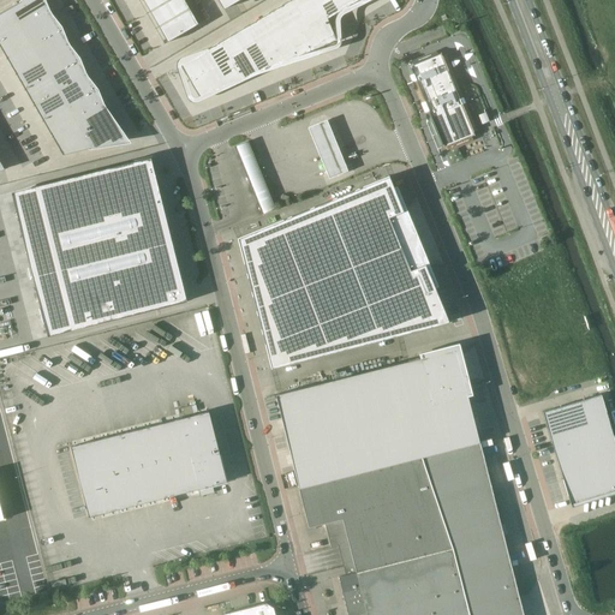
[(41,0),(23,0),(0,13),(0,47),(63,155),(123,141),(41,0)]
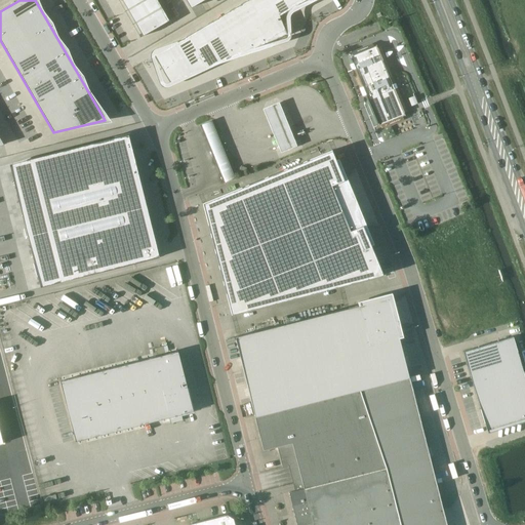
[(156,0),(121,0),(143,36),(168,21),(156,0)]
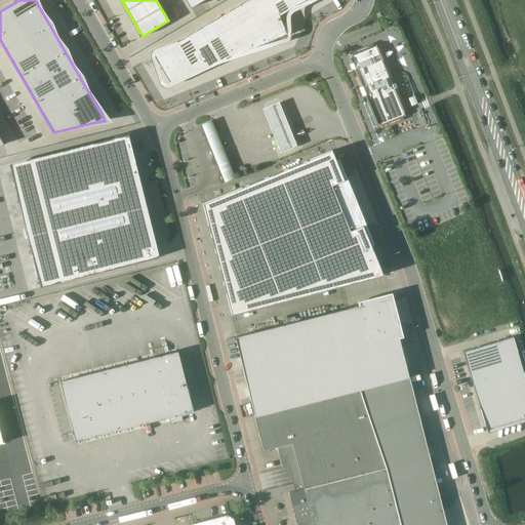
[(248,0),(154,56),(169,82),(286,35),(279,16),(306,0),(248,0)]
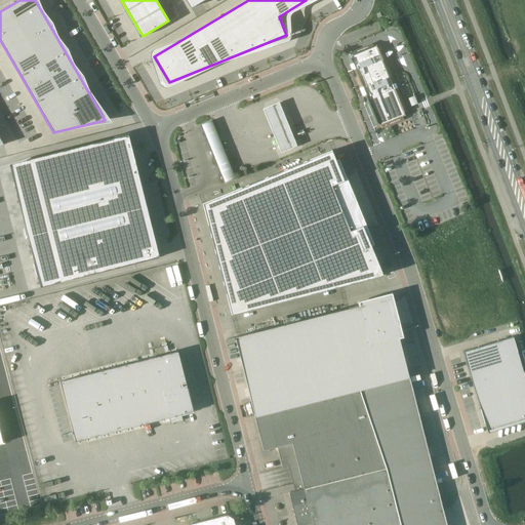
[(350,56),(378,126),(404,115),(375,45),(350,56)]
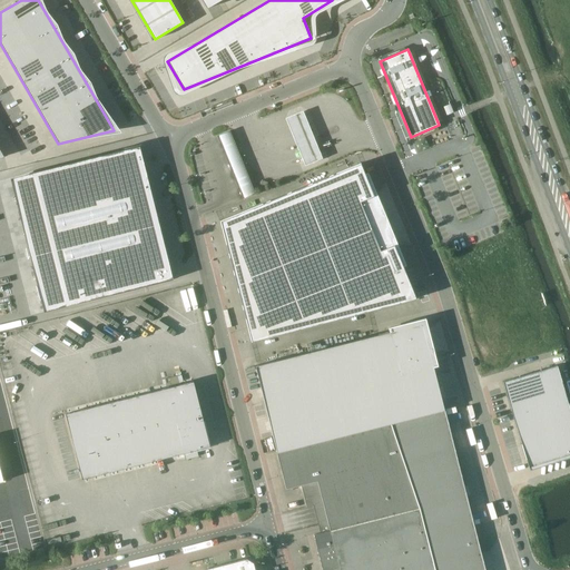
[(302,111),(285,119),(305,166),(322,159),(302,111)]
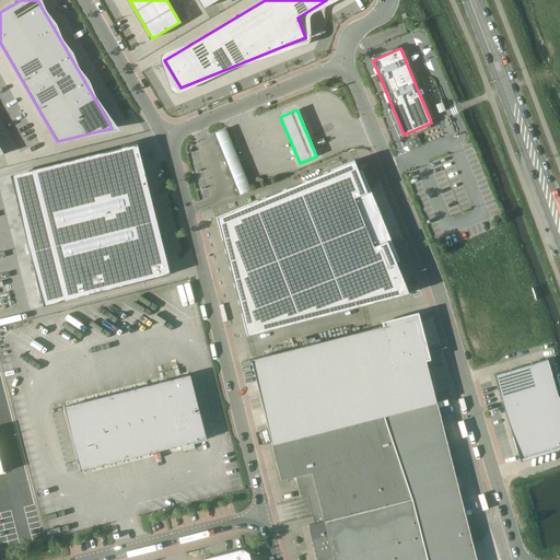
[(139,142),(14,174),(47,304),(172,272),(139,142)]
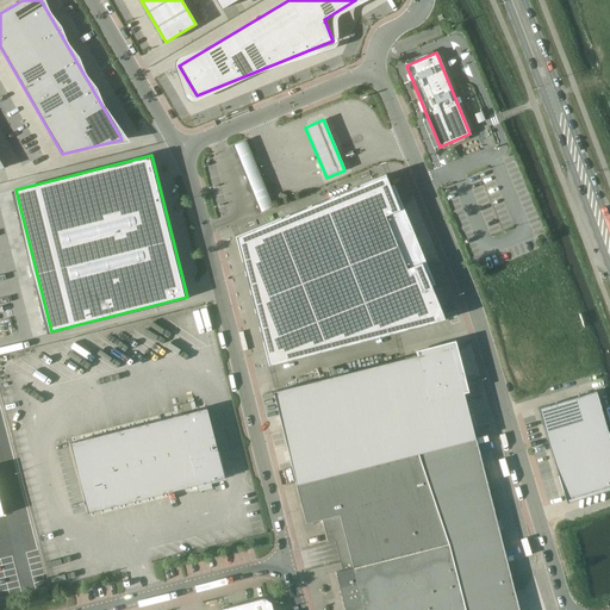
[(262,180),(256,168),(243,174),(248,185),(262,180)]
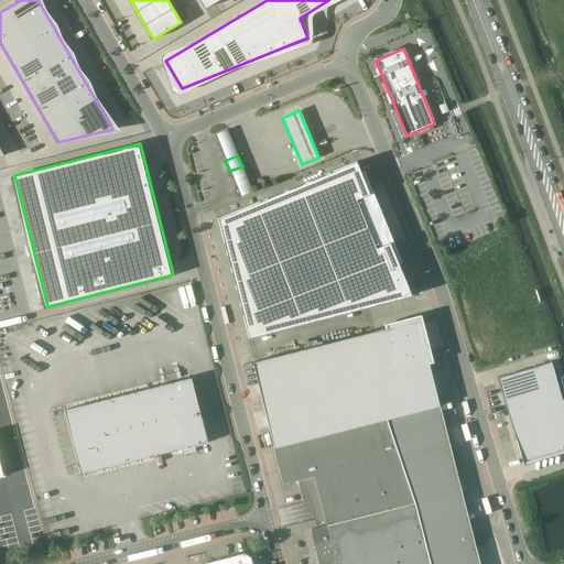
[(356,163),(217,218),(248,338),(411,296),(402,272),(400,273),(396,263),(399,261),(361,171),(359,172),(356,163)]
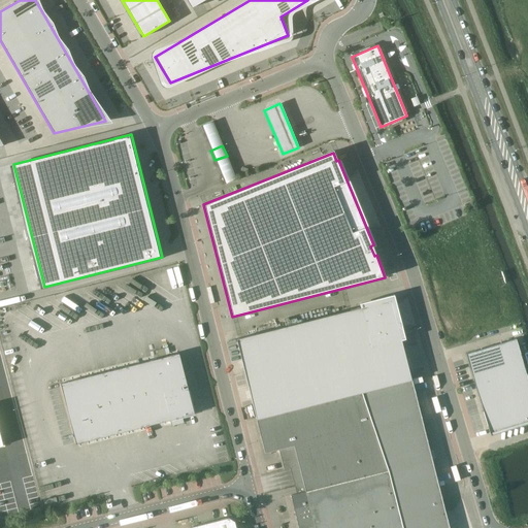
[(449,527),(389,301),(235,339),(265,453),(278,450),(284,470),(298,466),(303,485),(311,483),(314,489),(290,495),(298,527),(449,527)]
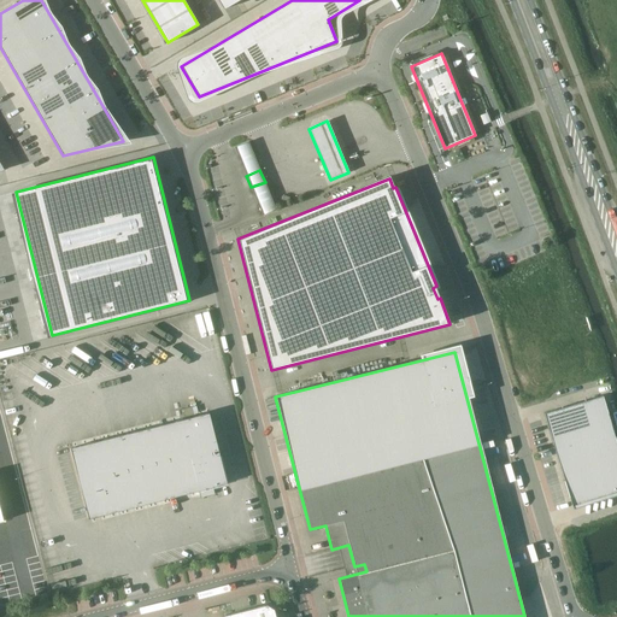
[(544,416),(573,505),(616,492),(616,446),(603,397),(546,413),(544,416)]
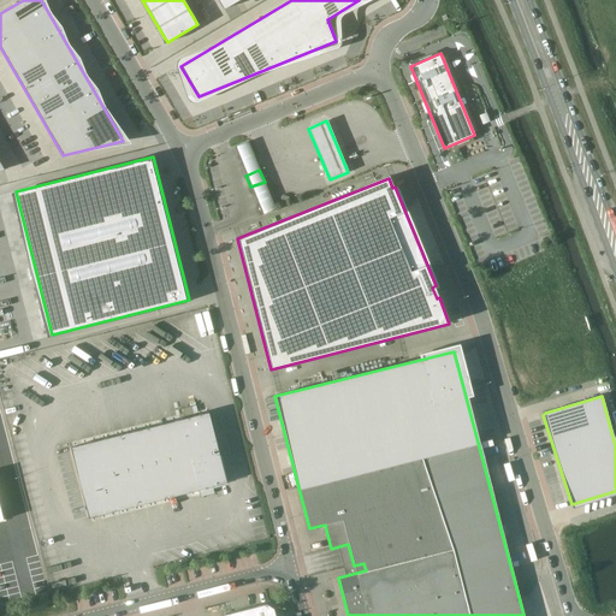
[(226,483),(208,413),(70,448),(88,519),(226,483)]
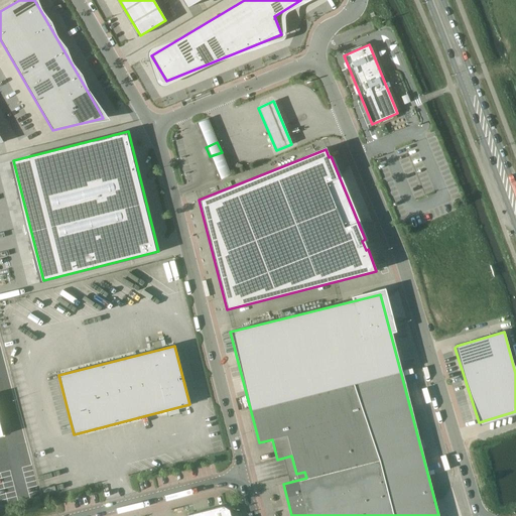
[(230,515),(228,505),(185,515),(230,515)]
